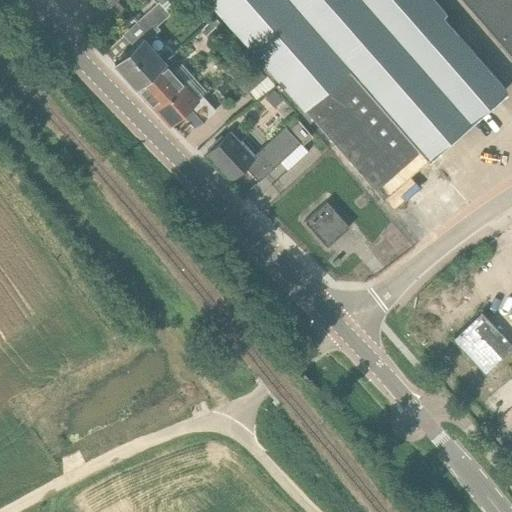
[(102,0),(109,7),(117,0),(210,0),(304,107),(349,68),(428,158),(506,90),(442,18),(446,12),(435,0),(102,0)]
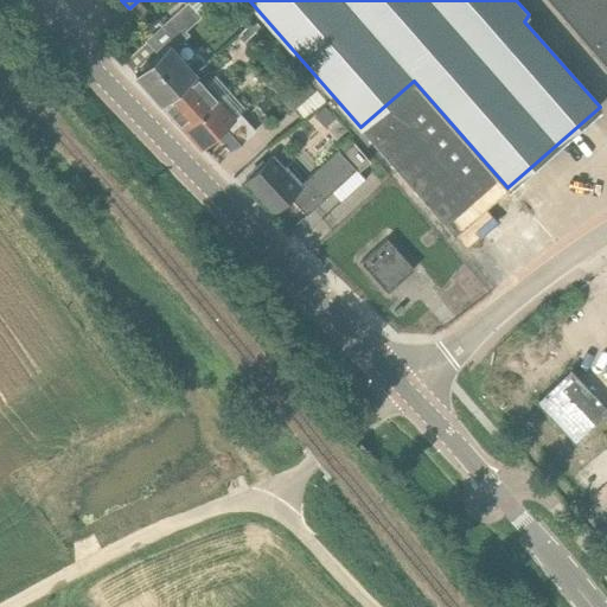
[(191,6),(197,0),(181,0),(186,5),(164,25),(163,26),(174,40),(185,31),(200,17),(191,6)]
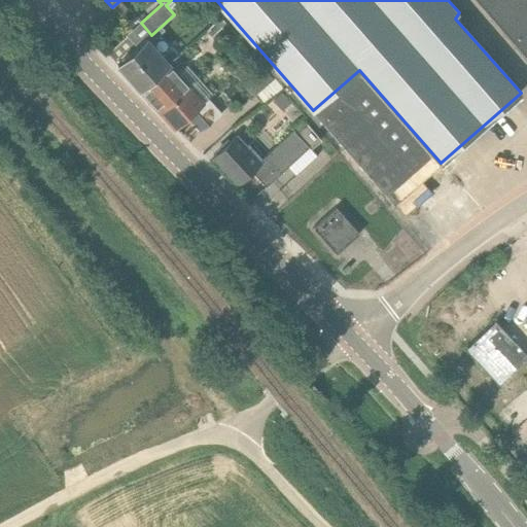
[(526,0),(478,0),(526,57),(526,0)]
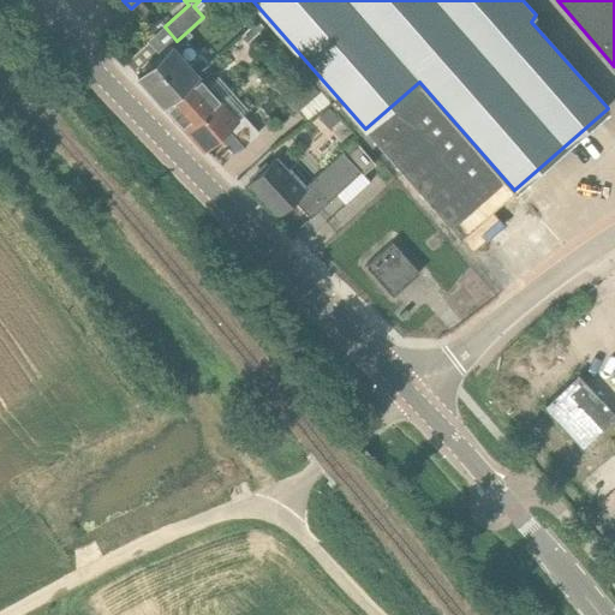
[(267,30),(258,21),(242,35),(250,45),(267,30)]
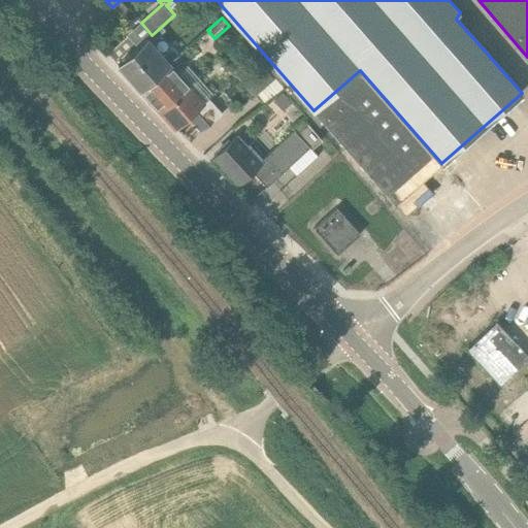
[(162,58),(146,40),(137,47),(118,66),(140,91),(169,64),(178,56),(172,48),(162,58)]
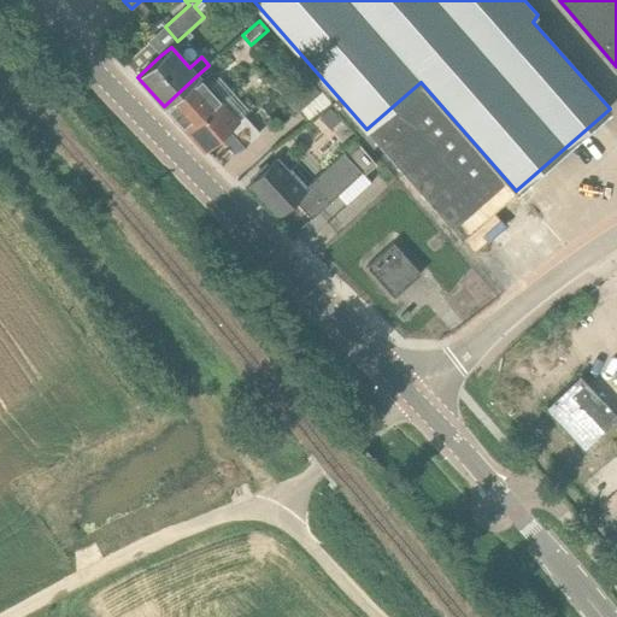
[(238,119),(205,84),(198,75),(164,106),(204,151),(238,119)]
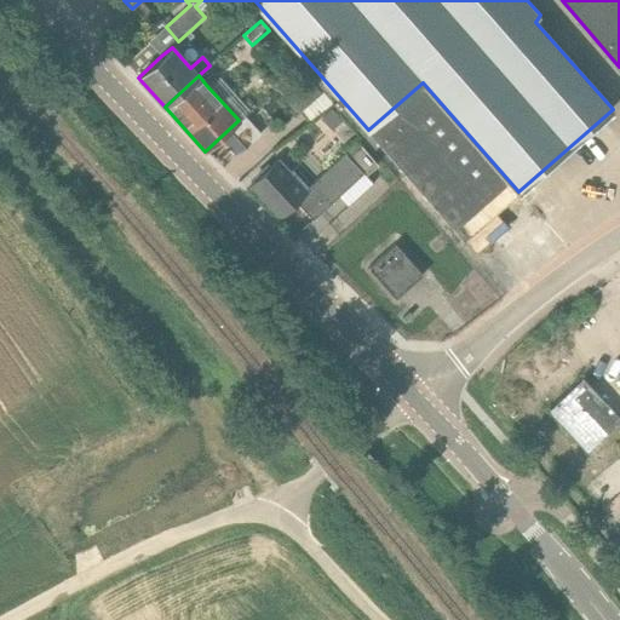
[(298,113),(322,93),(306,75),(283,93),(298,113)]
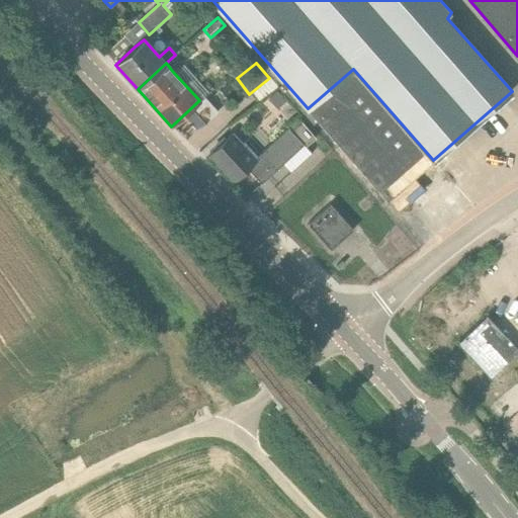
[(433,160),(353,69),(308,108),(308,109),(398,212),(424,189),(414,177),(433,160)]
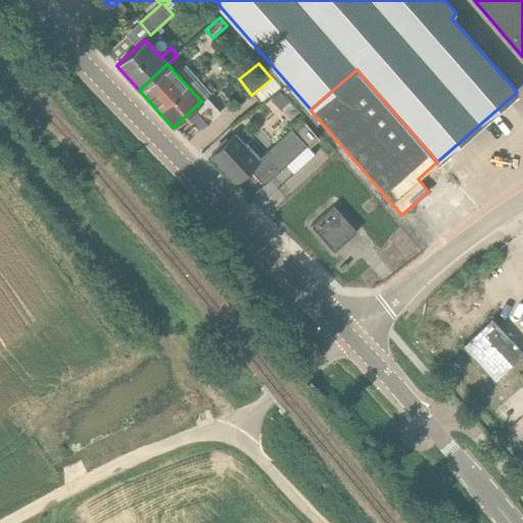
[(278,93),(270,100),(279,110),(287,102),(278,93)]
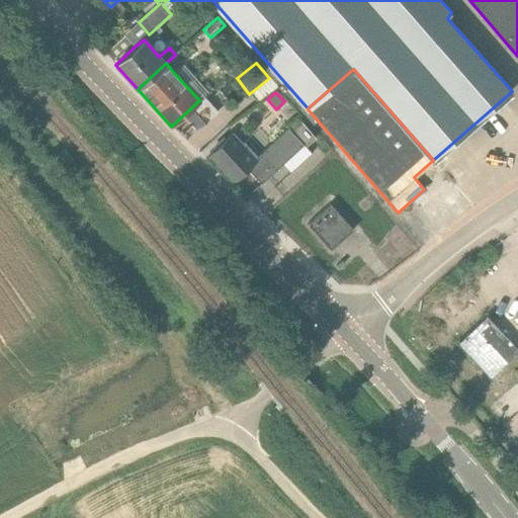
[(316,138),(297,117),(287,125),(288,127),(304,145),(306,147),(316,138)]
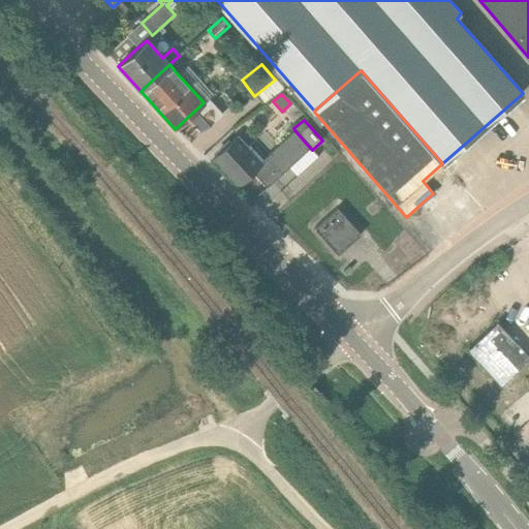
[(267,188),(310,148),(294,130),(261,161),(238,136),(214,158),(238,185),(252,172),(267,188)]
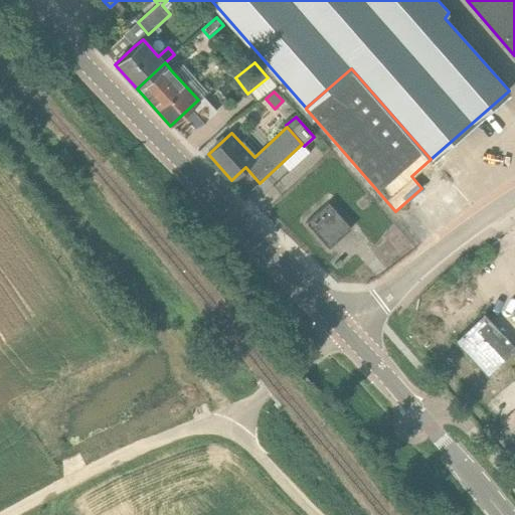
[(329,248),(351,228),(329,202),(306,222),(329,248)]
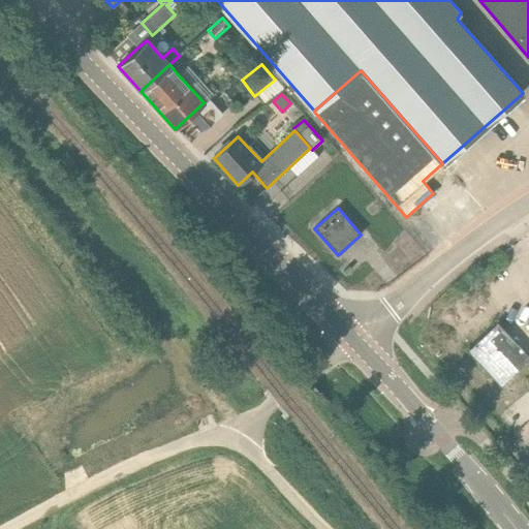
[(528,361),(528,328),(524,322),(512,333),(501,320),(470,348),(504,384),(528,361)]
